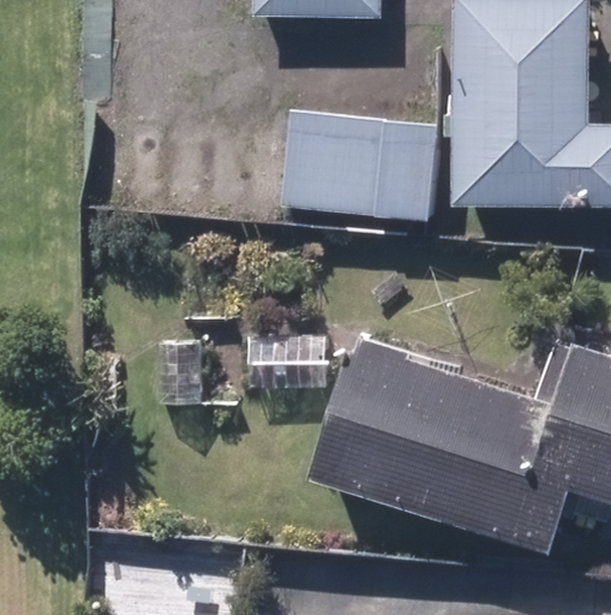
[(253,0),(253,15),(381,18),(381,0),(253,0)]
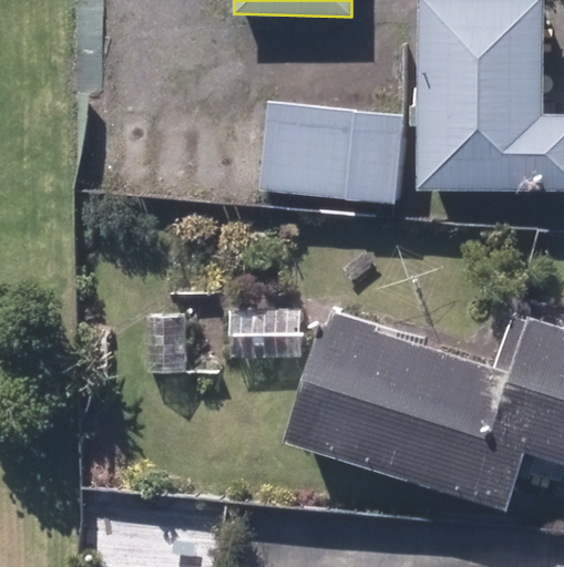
[(417,0),(417,187),(563,187),(563,117),(541,119),(541,0),(417,0)]
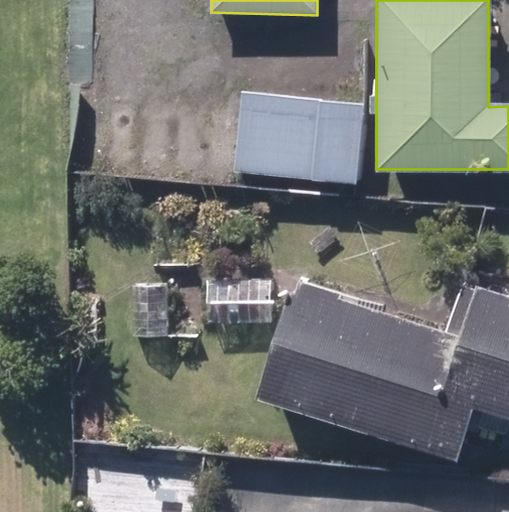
[(234,172),(354,185),(364,106),(243,92),(234,172)]
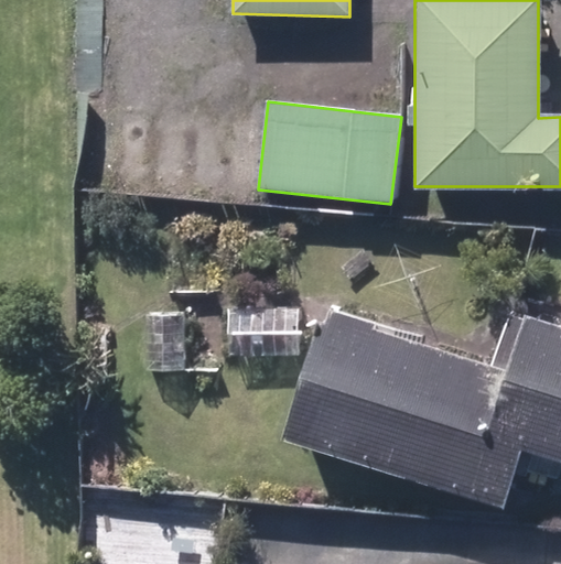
[(280,436),(500,507),(520,445),(530,448),(524,472),(558,481),(560,470),(560,325),(510,310),(493,367),(371,328),(373,324),(331,310),(325,329),(316,326),(280,436)]
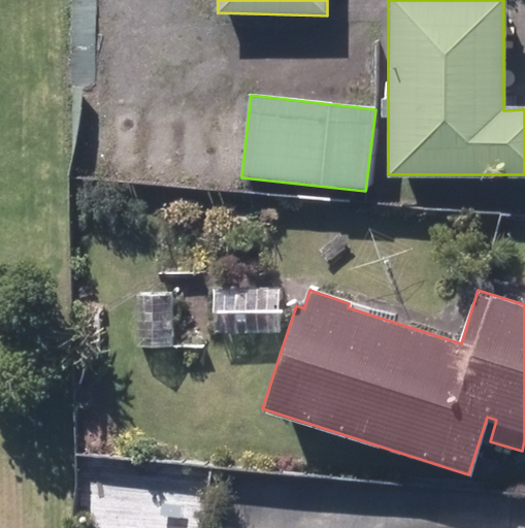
[(214,333),(279,334),(277,291),(215,292),(214,333)]
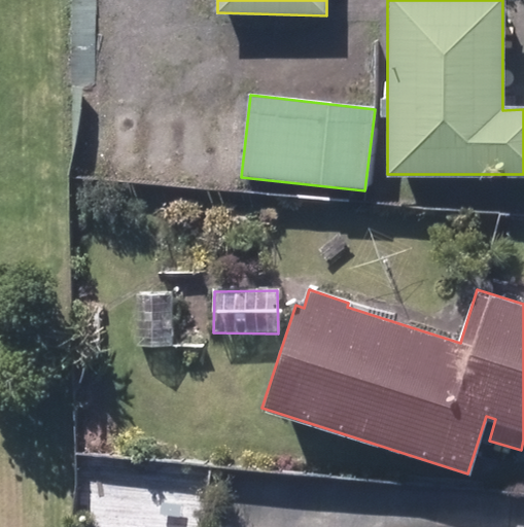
[(137,349),(171,348),(171,297),(138,297),(137,349)]
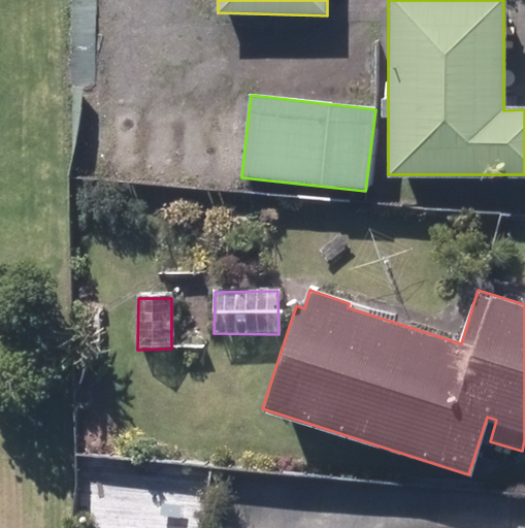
[(87,364),(96,364),(97,325),(88,325),(87,364)]
